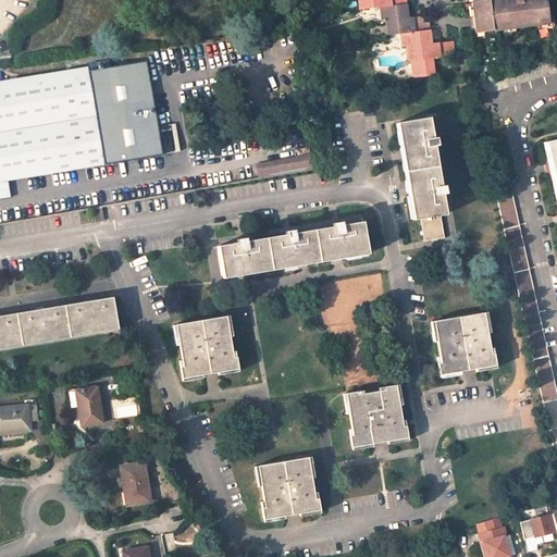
[(358,0),(359,10),(380,7),(407,3),(406,0),(358,0)]
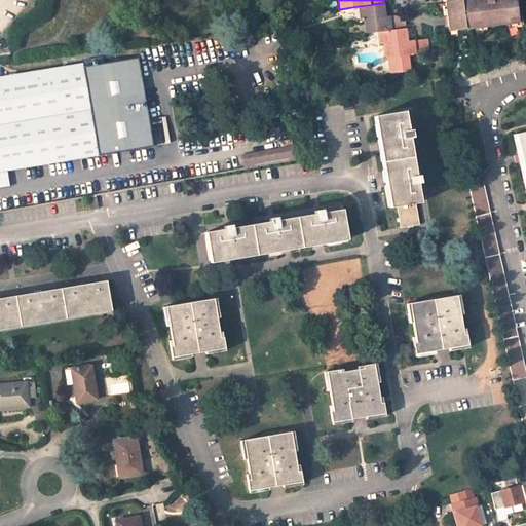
[(451,0),(451,1),(446,1),(449,27),(456,26),(457,29),(472,28),(472,23),(482,22),(483,26),(510,23),(510,19),(517,17),(515,0),(451,0)]
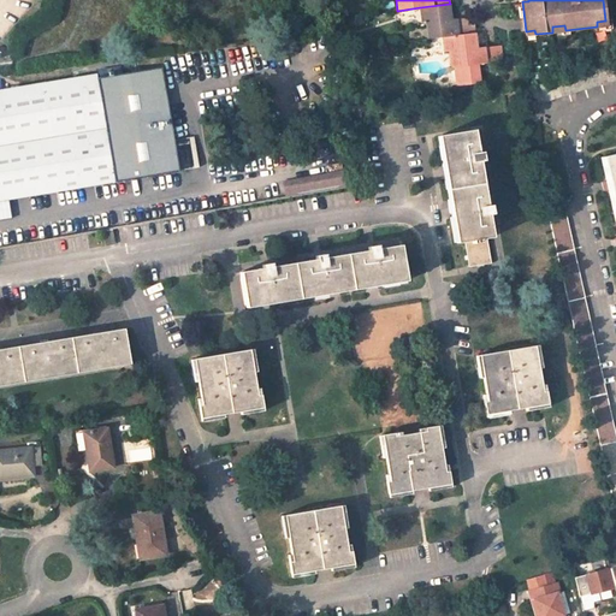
[(420,7),(422,23),(427,23),(428,39),(443,37),(475,33),(473,17),(465,18),(456,19),(457,24),(445,25),(445,21),(451,19),(450,4),(420,7)]
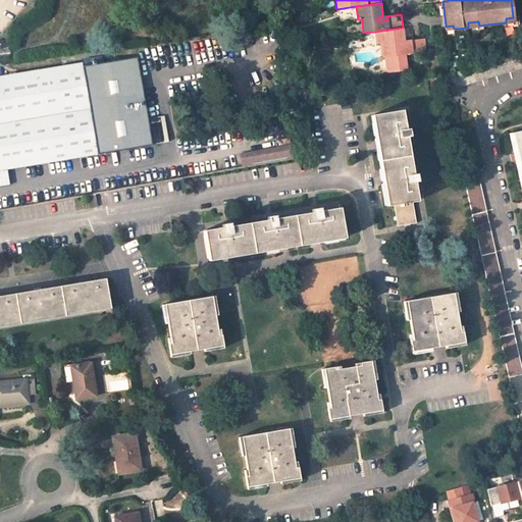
[(381,43),(383,58),(424,52),(423,39),(411,41),(411,46),(401,47),(400,42),(405,42),(403,28),(375,32),(377,43),(381,43)]
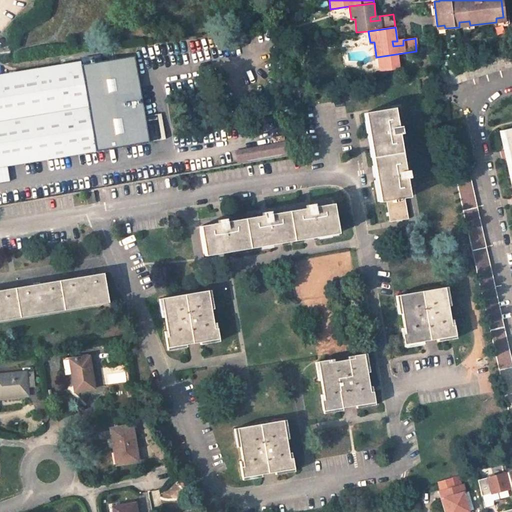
[(80,61),(0,74),(0,167),(96,152),(80,61)]
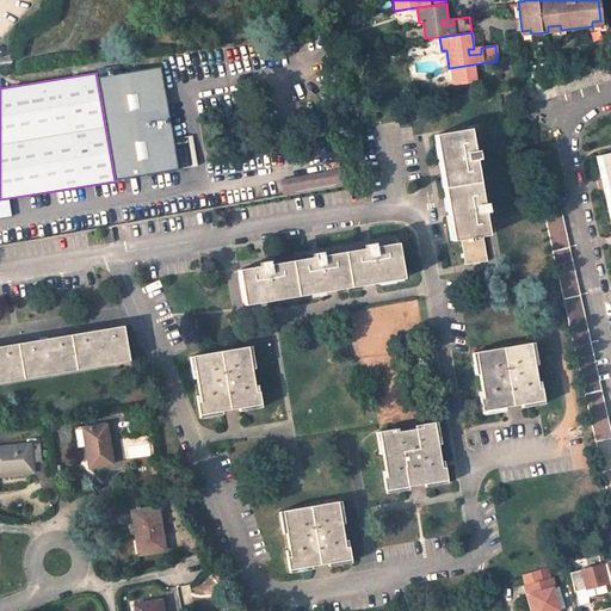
[(488,236),(470,129),(438,135),(443,162),(450,160),(458,214),(451,215),(456,242),(460,241),(464,266),(487,261),(482,236),(488,236)]
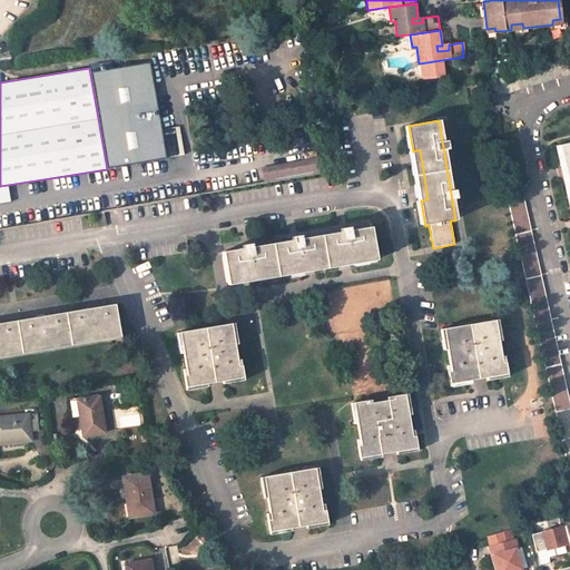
[(569,143),(569,140),(541,146),(547,168),(543,168),(546,177),(548,176),(558,219),(556,220),(557,228),(560,227),(569,272),(567,272),(569,279),(569,278),(569,143)]
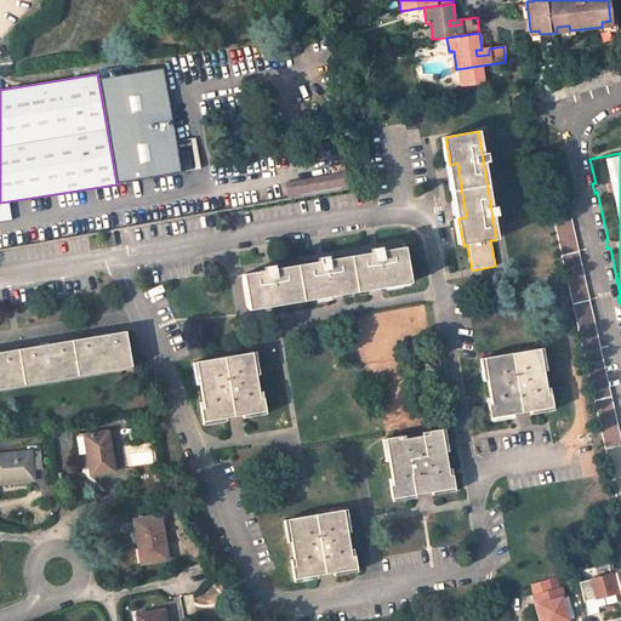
[(457,163),(450,165),(459,218),(466,217),(457,163)]
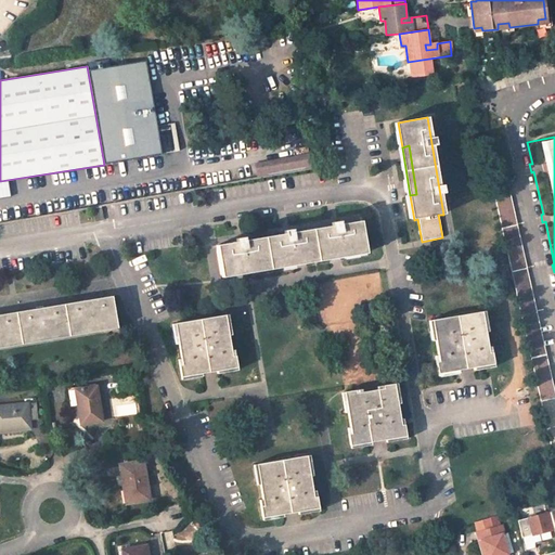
[(258,178),(319,168),(315,153),(255,164),(258,178)]
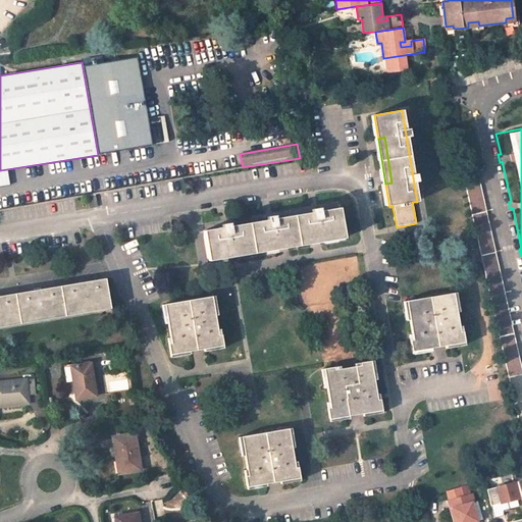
[(521,436),(521,373),(476,171),(462,174),(521,436)]
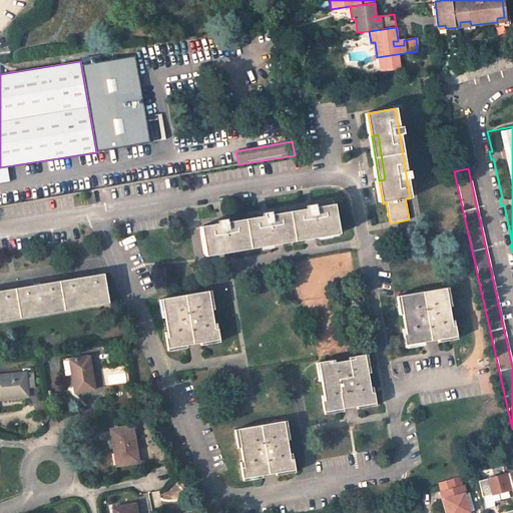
[(85,191),(88,205),(95,203),(93,190),(85,191)]
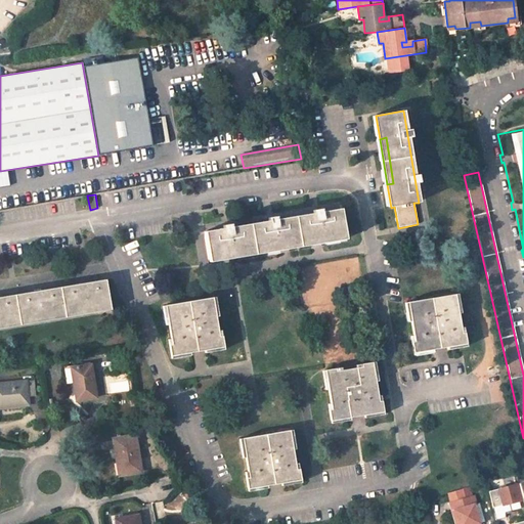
[(340,209),(205,231),(209,260),(231,256),(276,249),(276,242),(301,237),(302,244),(310,243),(320,241),(345,236),(340,209)]
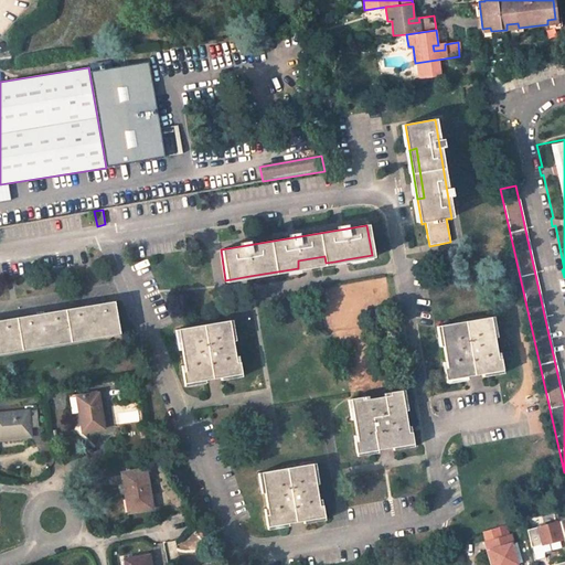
[(298,260),(298,268),(299,267),(310,266),(326,263),(324,256),(298,260)]
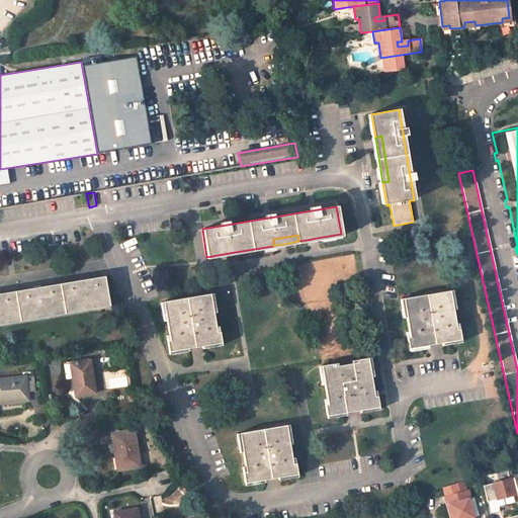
[(0,293),(0,322),(108,304),(104,276),(0,293)]
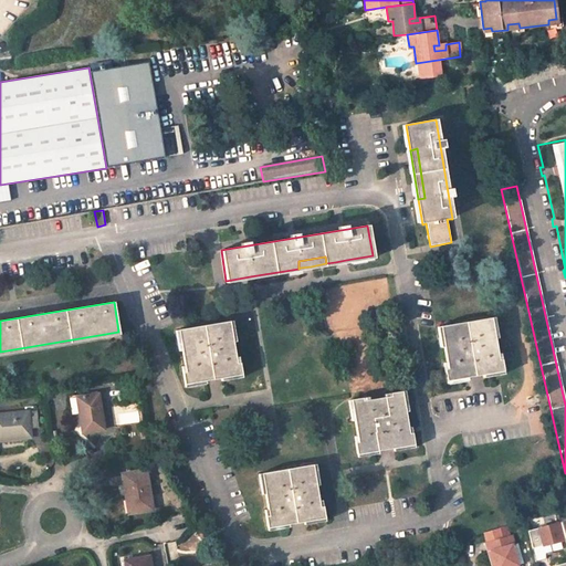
[(492,317),(440,326),(450,380),(468,378),(482,376),(501,373),(492,317)]
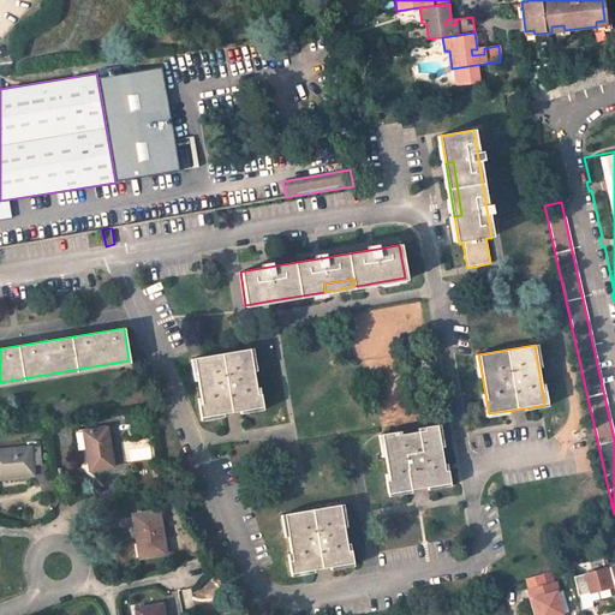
[(249,350),(195,359),(202,405),(198,405),(201,418),(228,413),(244,411),(263,407),(261,394),(257,394),(249,350)]
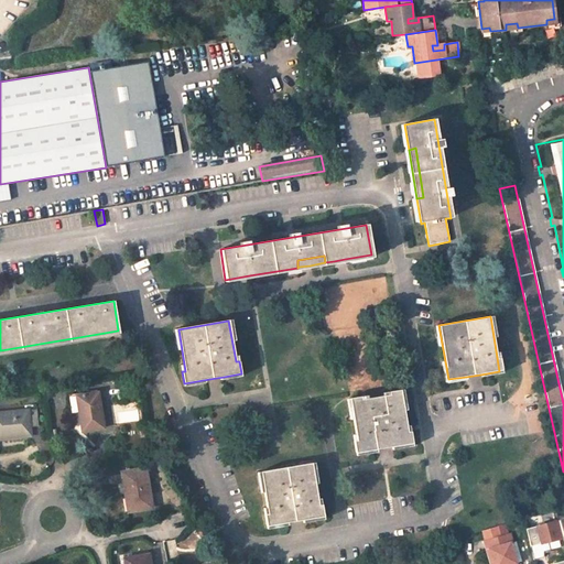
[(361,397),(349,399),(357,441),(354,441),(356,454),(376,449),(392,447),(412,443),(411,432),(408,432),(401,390),(389,392),(389,394),(361,400),(361,397)]
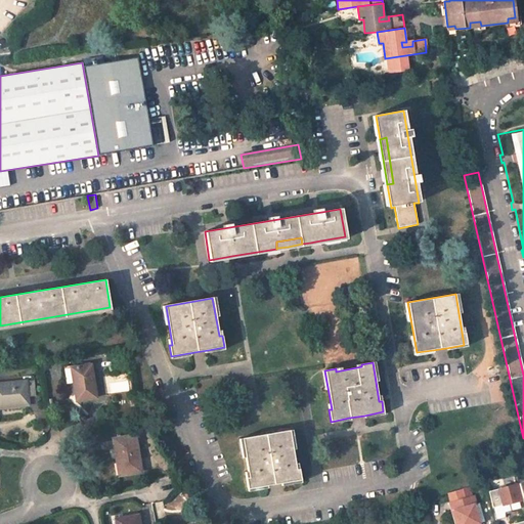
[(91,364),(71,368),(76,402),(96,398),(91,364)]
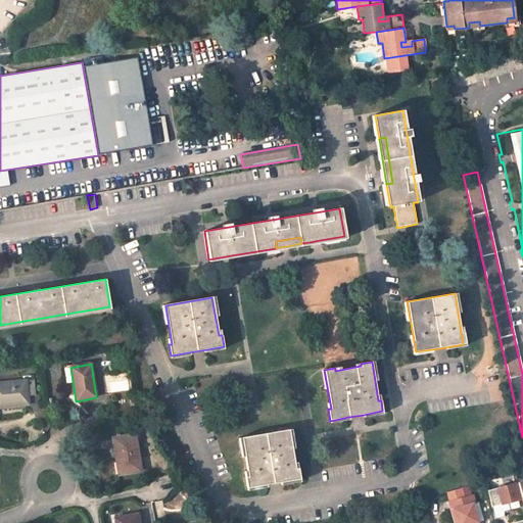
[(34,379),(0,382),(0,408),(27,406),(26,396),(29,396),(35,395),(34,379)]
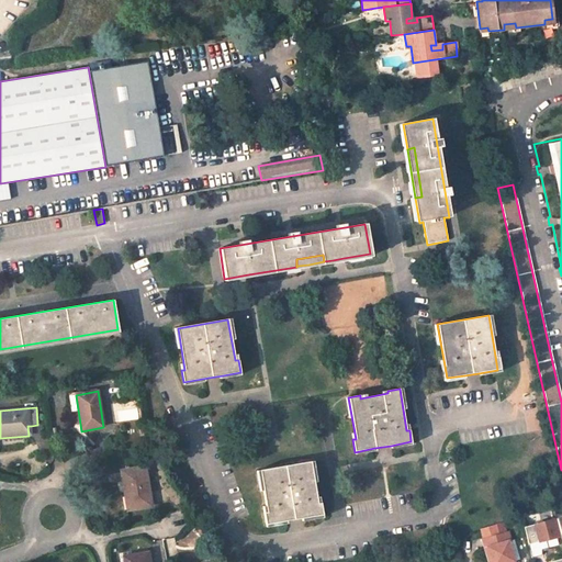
[(311,462),(260,471),(267,513),(263,513),(266,525),(323,515),(321,503),(317,504),(311,462)]
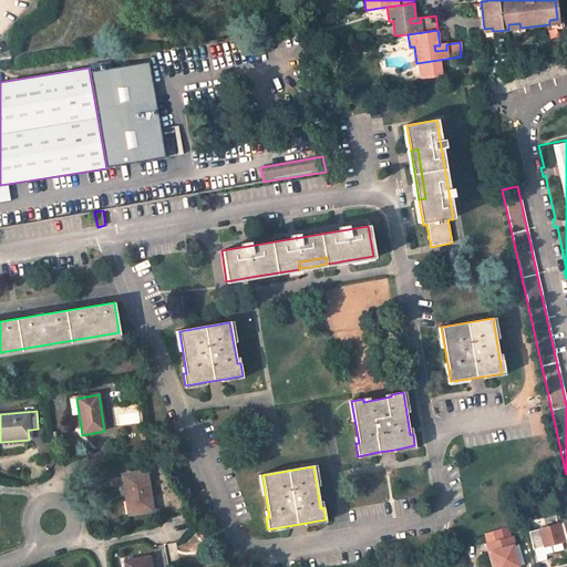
[(146,472),(122,475),(124,487),(129,486),(130,493),(125,494),(129,515),(153,511),(146,472)]
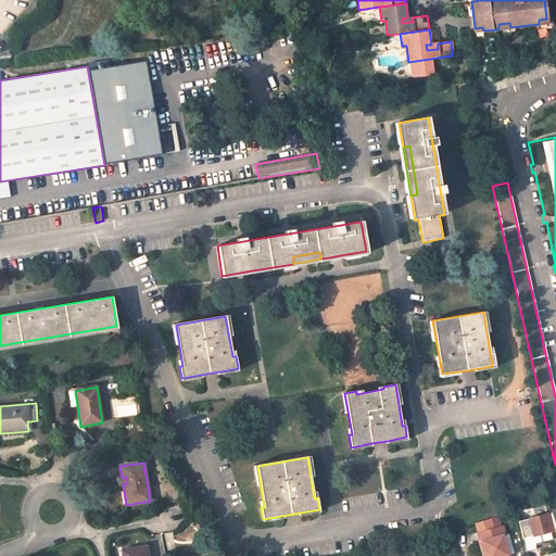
[(523,539),(555,530),(551,515),(551,513),(519,521),(523,539)]
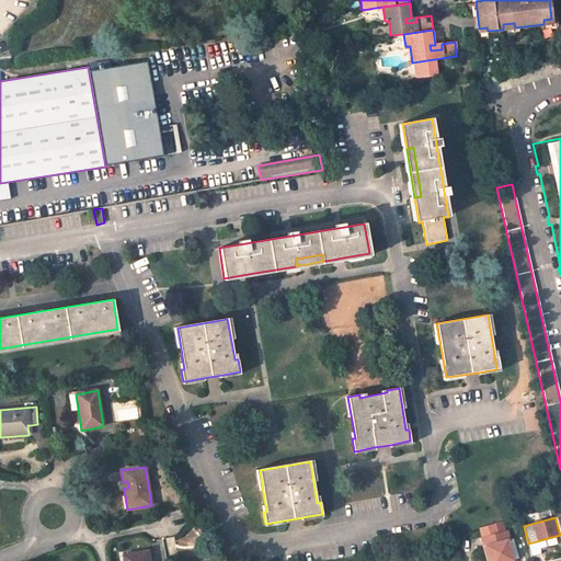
[(507,531),(481,539),(488,560),(490,560),(491,560),(513,560),(514,560),(519,559),(514,539),(510,540),(507,531)]
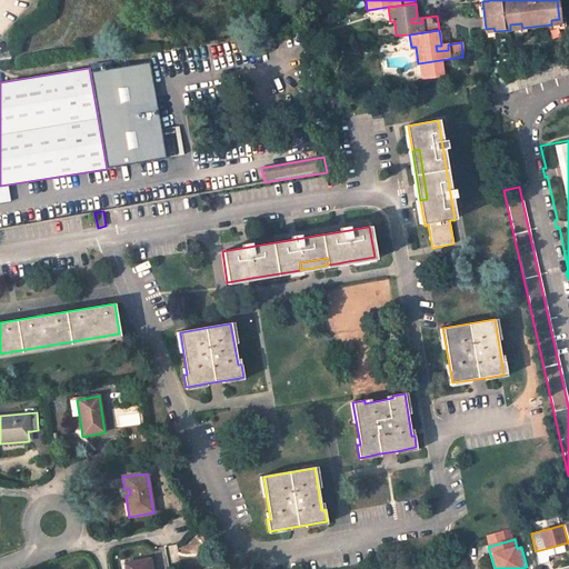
[(151,568),(150,559),(125,563),(125,568),(151,568)]
